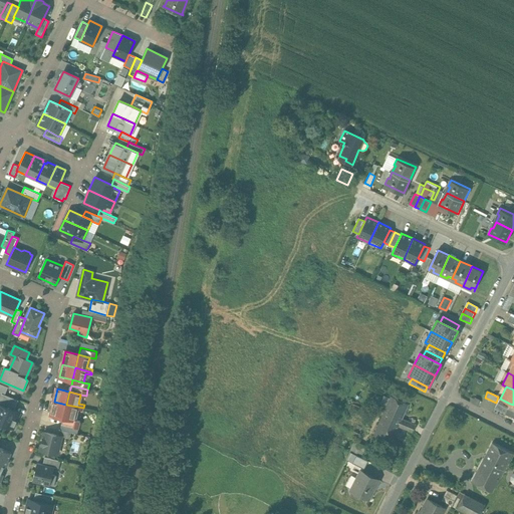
[(409,405),(392,397),(377,427),(396,435),(399,428),(402,420),(409,405)]
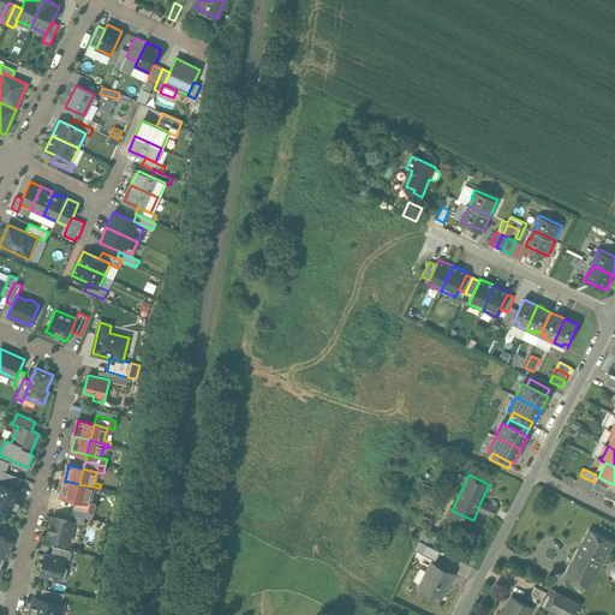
[(610,483),(598,477),(598,476),(595,483),(608,490),(610,483)]
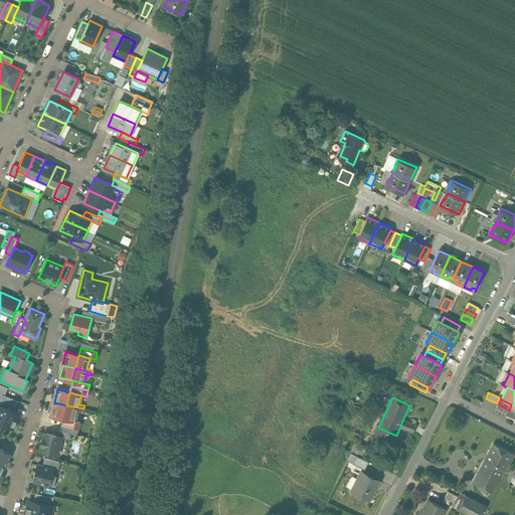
[(63,417),(66,405),(54,402),(51,414),(63,417)]
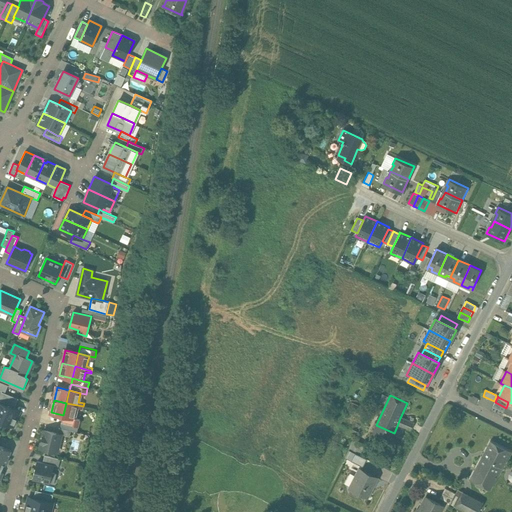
[(0,402),(0,420),(13,426),(18,416),(17,415),(19,411),(0,402)]
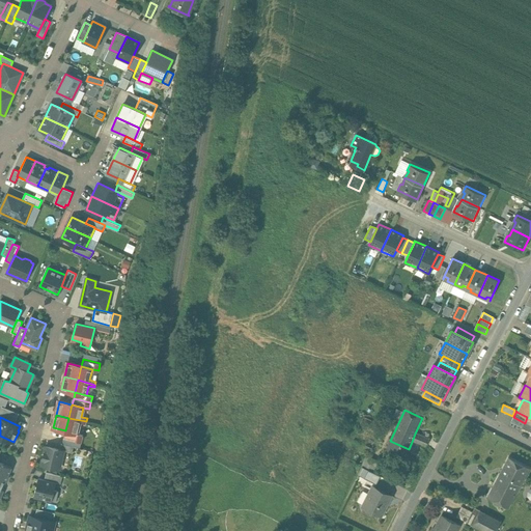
[(525,423),(513,417),(510,422),(522,428),(525,423)]
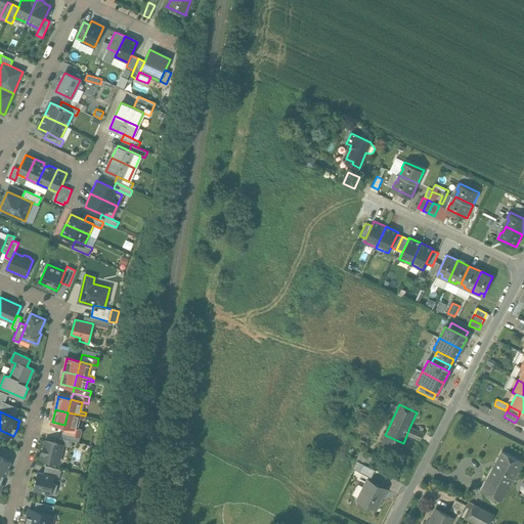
[(68,412),(64,425),(76,428),(78,418),(84,419),(85,416),(68,412)]
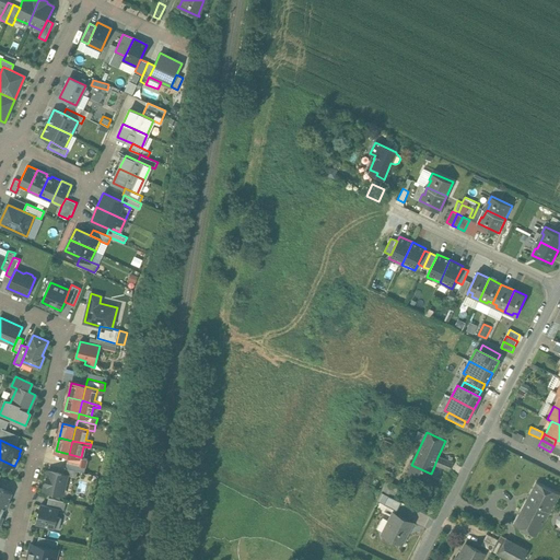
[(559,448),(553,446),(550,452),(559,456),(559,448)]
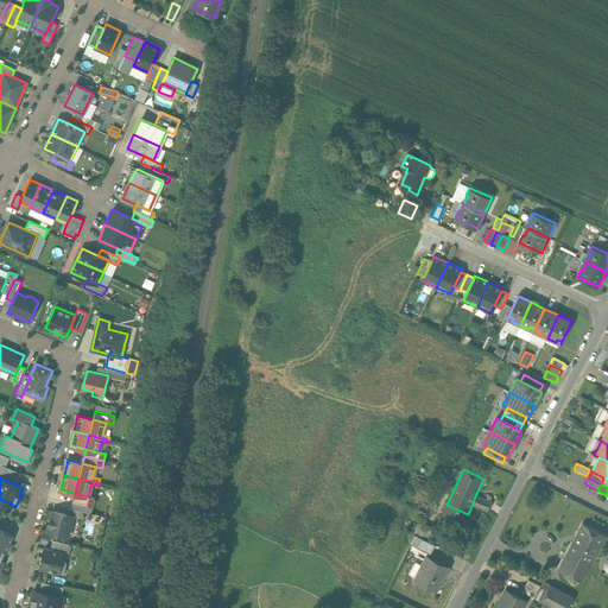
[(88,496),(75,493),(73,501),(93,506),(95,498),(88,496)]
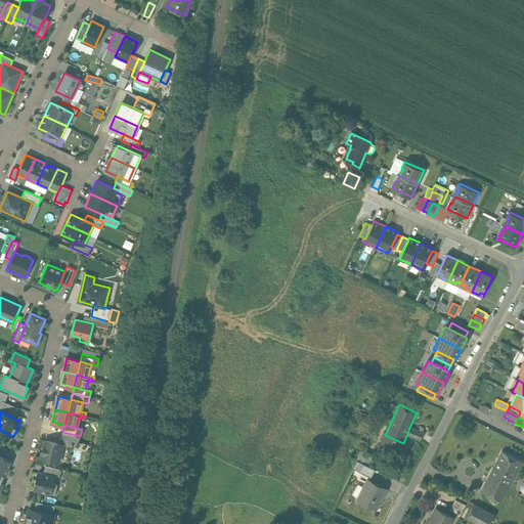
[(424,434),(409,428),(406,436),(420,441),(424,434)]
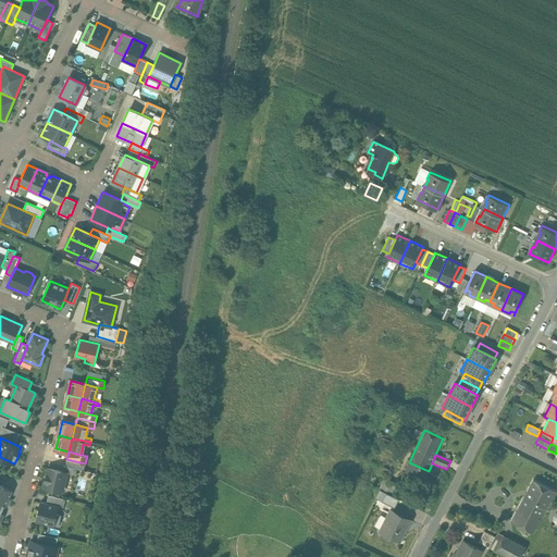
[(429,471),(409,462),(406,471),(424,480),(429,471)]
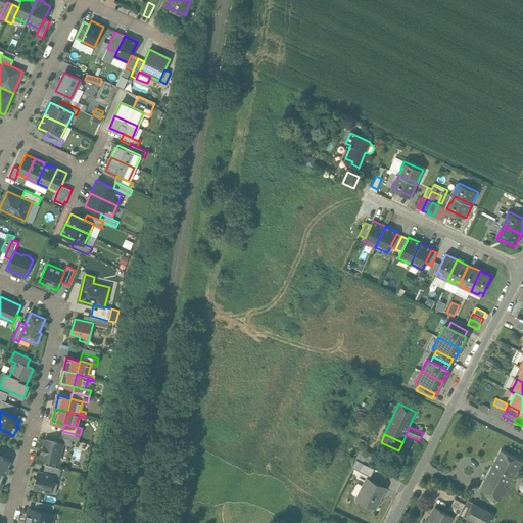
[(62,443),(45,439),(41,458),(58,462),(62,443)]
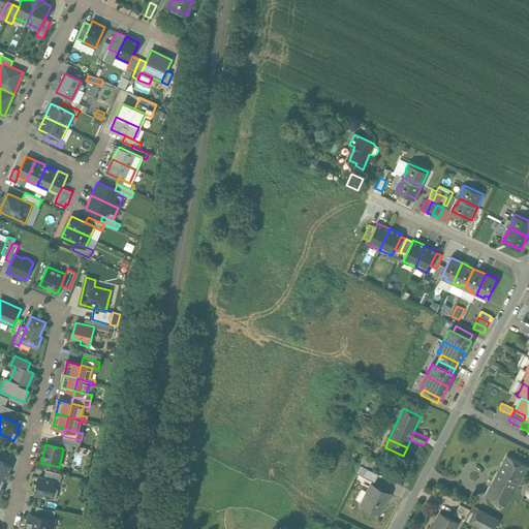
[(365,455),(360,466),(361,466),(366,469),(371,458),(365,455)]
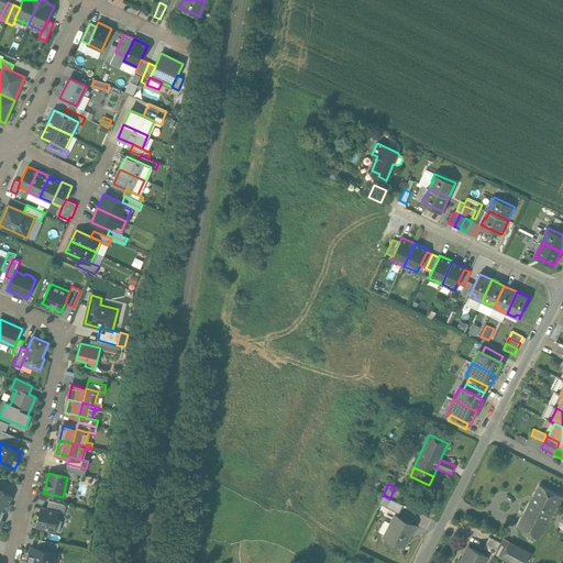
[(561,497),(539,486),(530,504),(552,515),(561,497)]
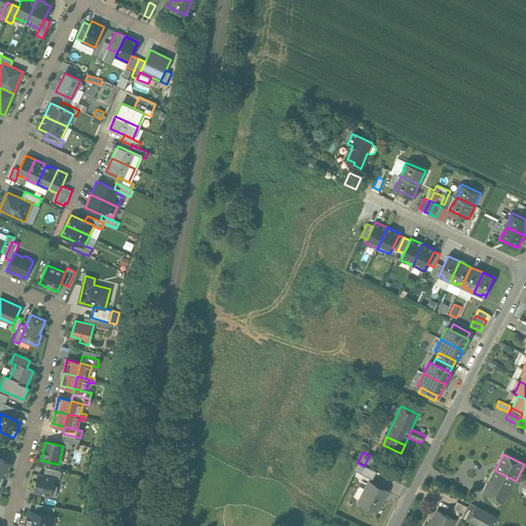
[(377,458),(369,455),(364,466),(365,466),(372,470),(377,458)]
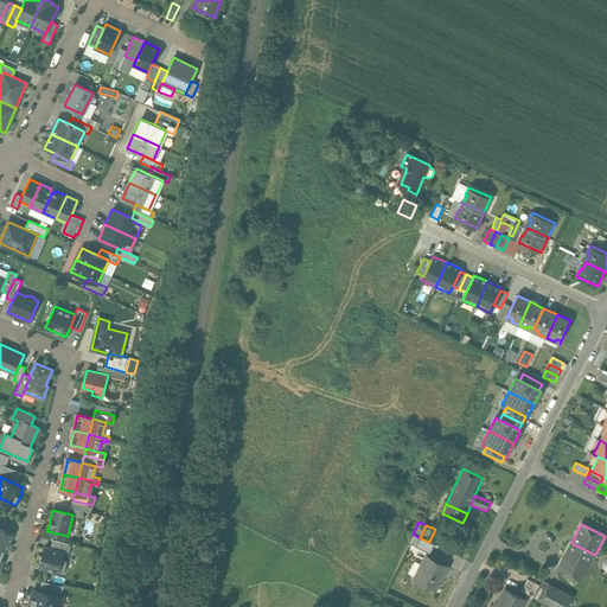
[(0,540),(8,543),(13,535),(13,534),(0,528),(0,540)]
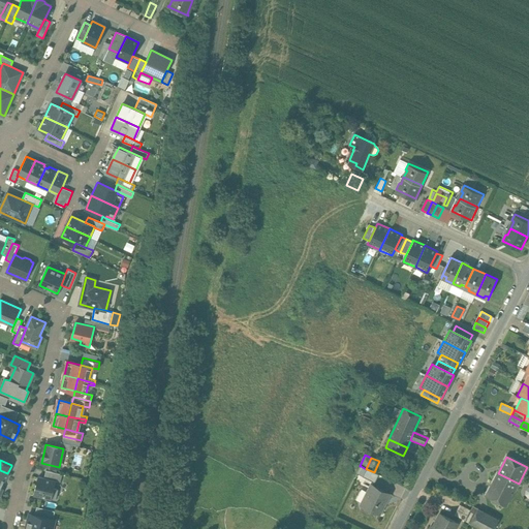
[(361,466),(356,474),(363,477),(367,469),(361,466)]
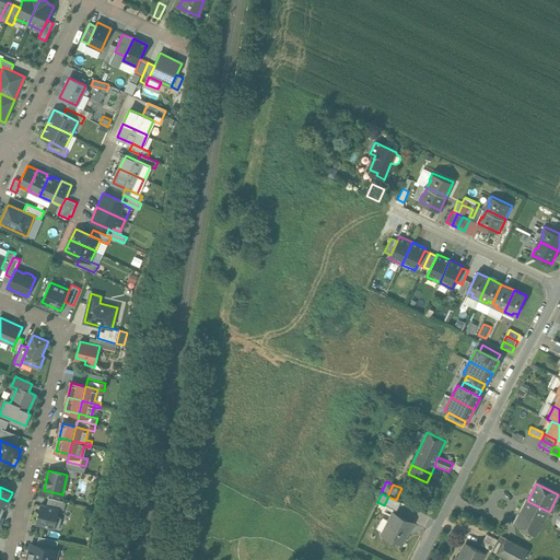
[(396,500),(388,497),(384,505),(397,512),(401,503),(396,500)]
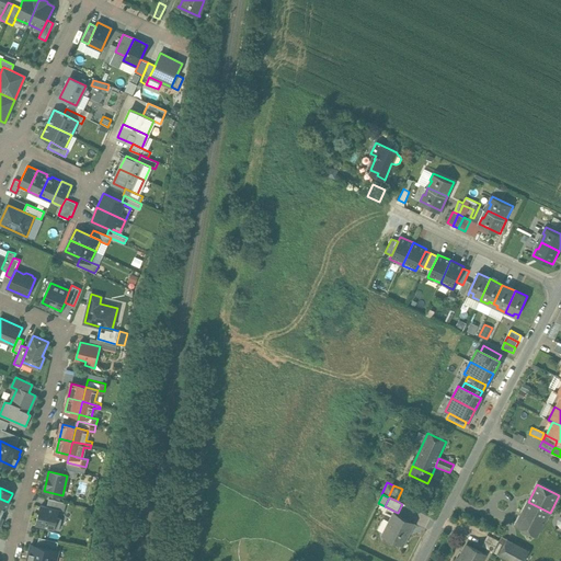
[(57,501),(48,499),(47,507),(59,511),(64,512),(66,503),(57,501)]
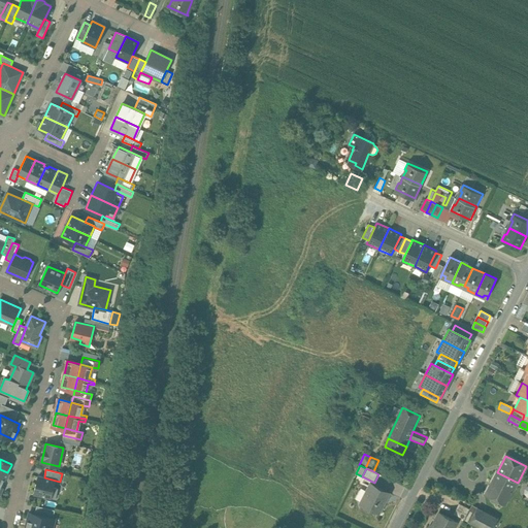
[(518,483),(497,472),(485,495),(505,506),(518,483)]
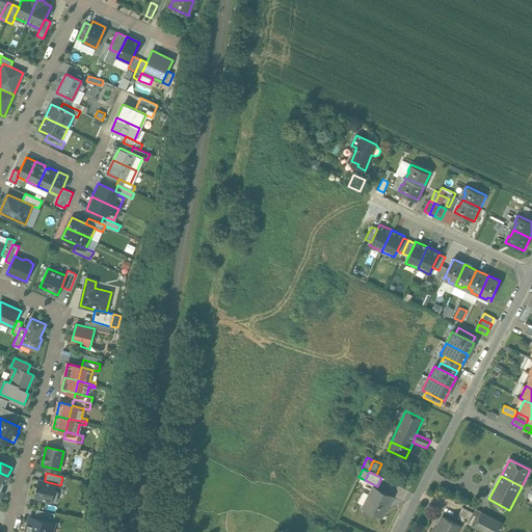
[(45,481),(38,480),(34,498),(52,502),(54,491),(56,484),(45,481)]
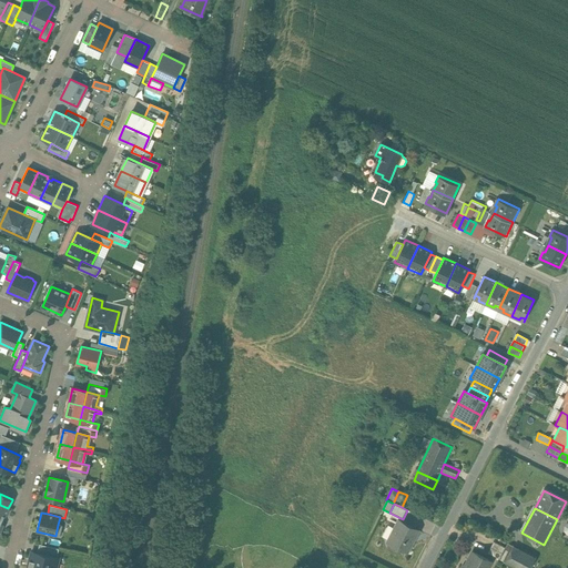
[(394,533),(413,541),(418,531),(401,521),(394,533)]
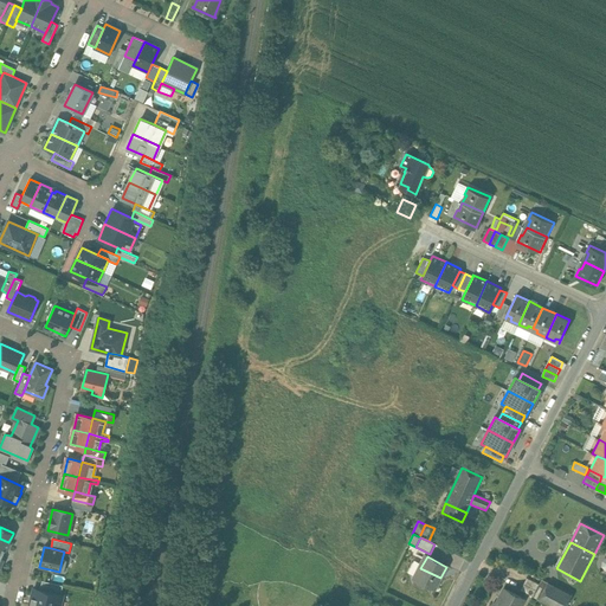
[(440,578),(420,568),(416,579),(414,578),(413,579),(434,590),(440,578)]
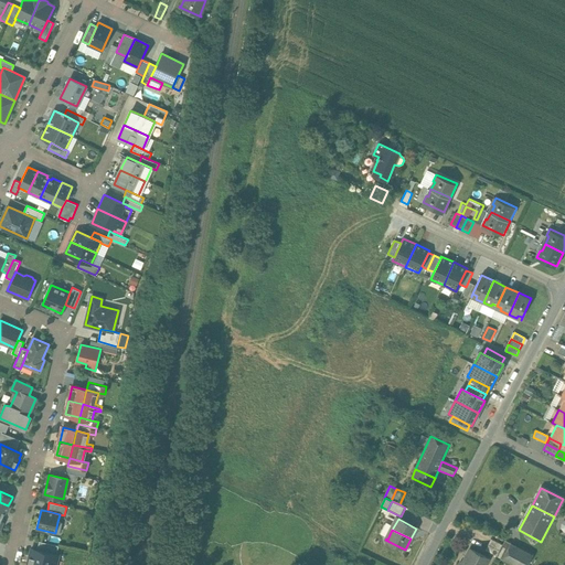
[(502,545),(491,540),(488,545),(500,551),(502,545)]
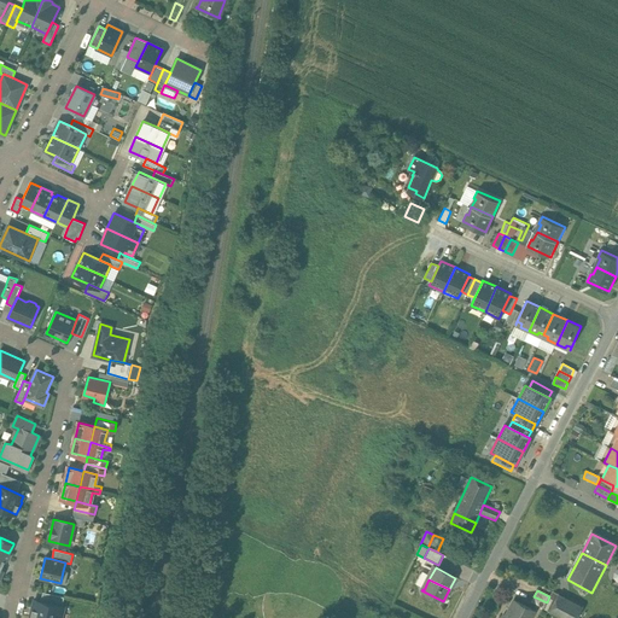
[(587,617),(590,612),(559,595),(557,600),(549,612),(559,617),(587,617)]
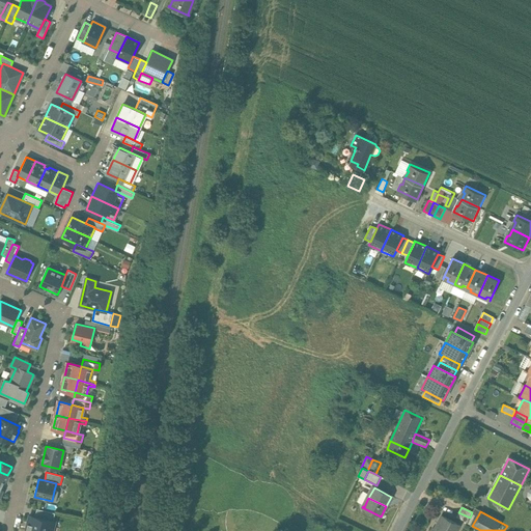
[(470,518),(458,512),(455,518),(467,524),(470,518)]
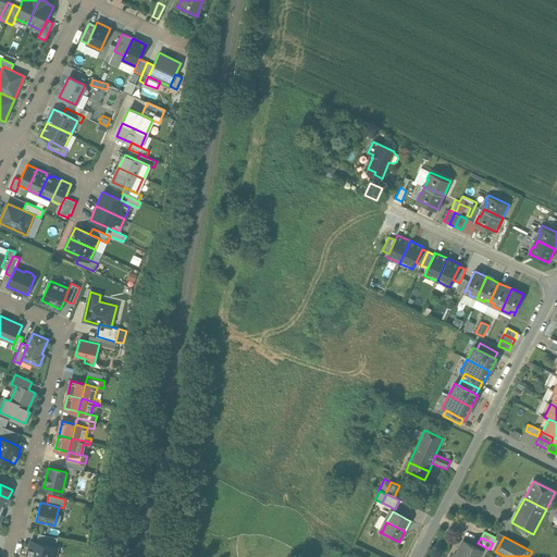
[(502,541),(495,537),(493,543),(490,549),(495,552),(502,541)]
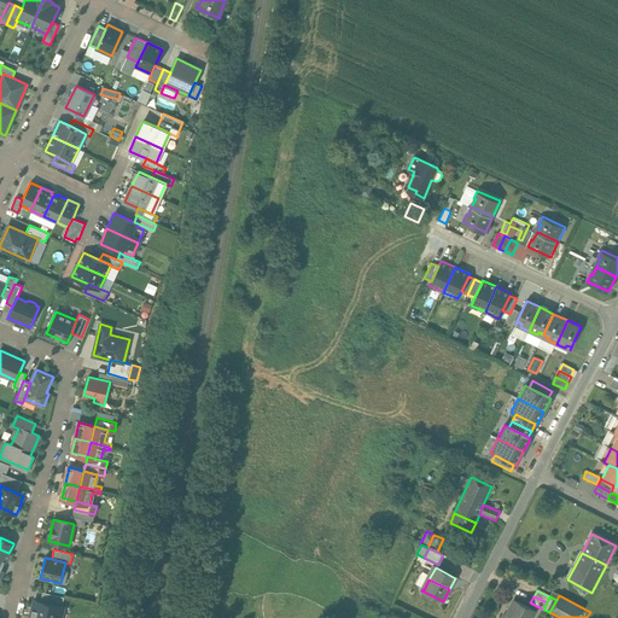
[(36,600),(33,617),(40,617),(59,617),(63,606),(36,600)]
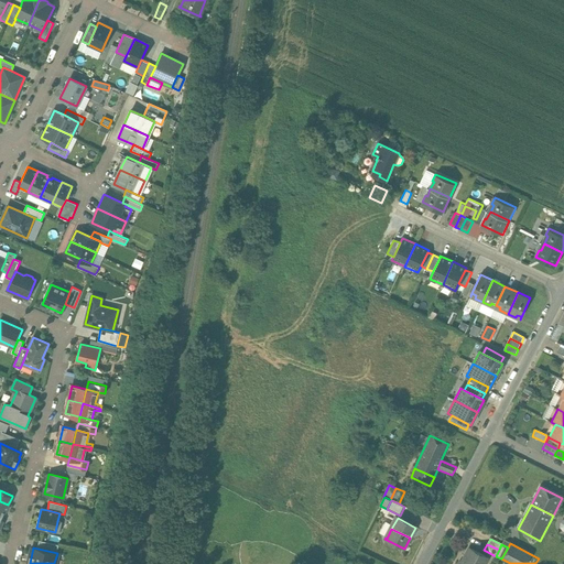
[(484,563),(487,557),(469,549),(462,563),(459,562),(458,563),(459,563),(458,563),(484,563)]
